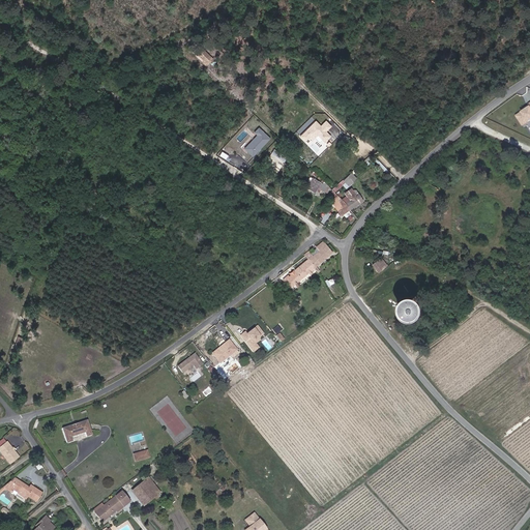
[(524,126),(529,122),(529,106),(517,115),(524,126)]
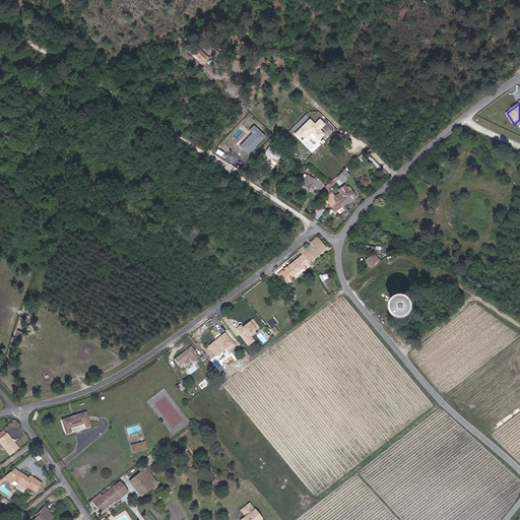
[(249,153),(266,135),(254,124),(249,130),(252,132),(240,145),(249,153)]
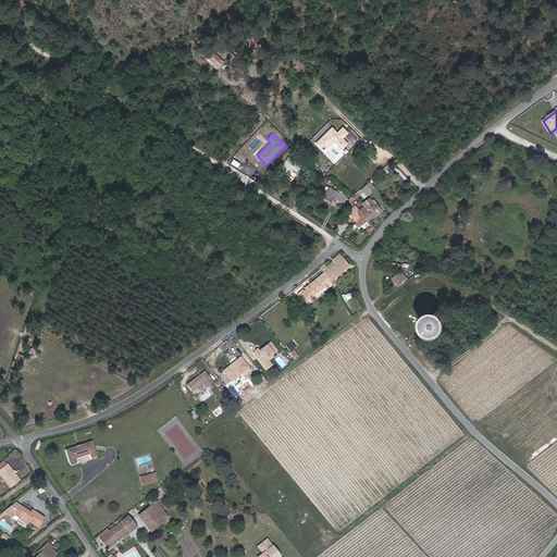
[(329,134),(325,136),(334,145),(336,143),(329,134)]
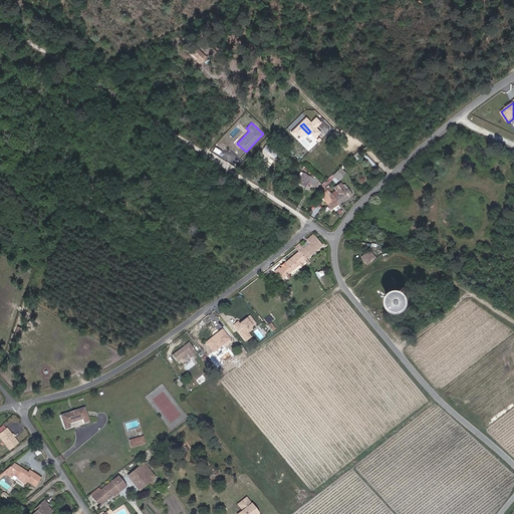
[(302,140),(308,134),(300,125),(294,131),(294,132),(302,140)]
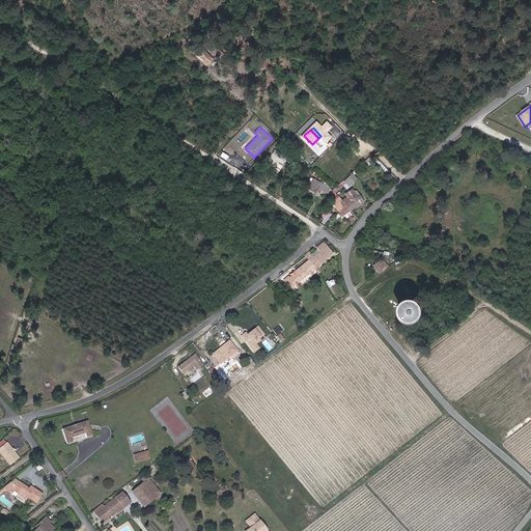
[(270,159),(282,165),(286,157),(274,150),(270,159)]
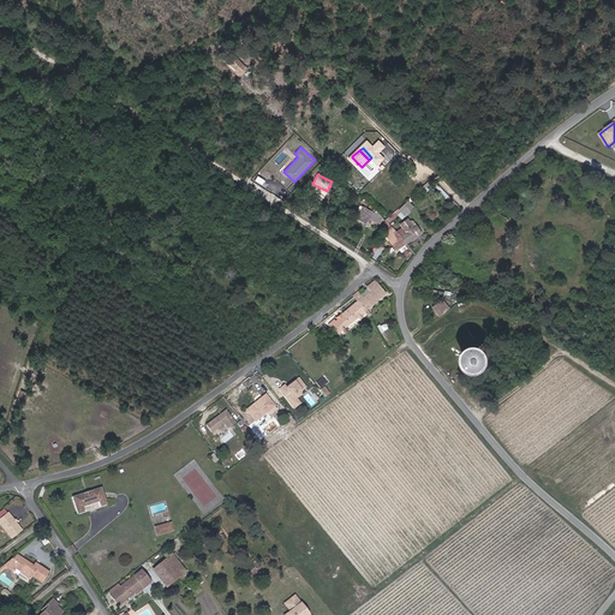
[(304,197),(312,203),(321,190),(311,185),(304,197)]
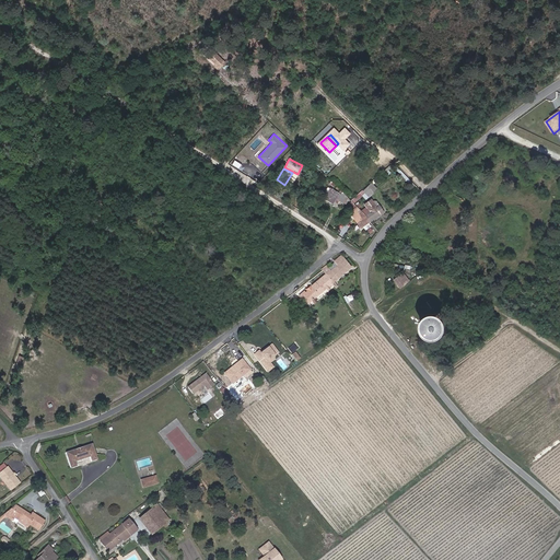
[(357,181),(360,185),(365,179),(362,175),(357,181)]
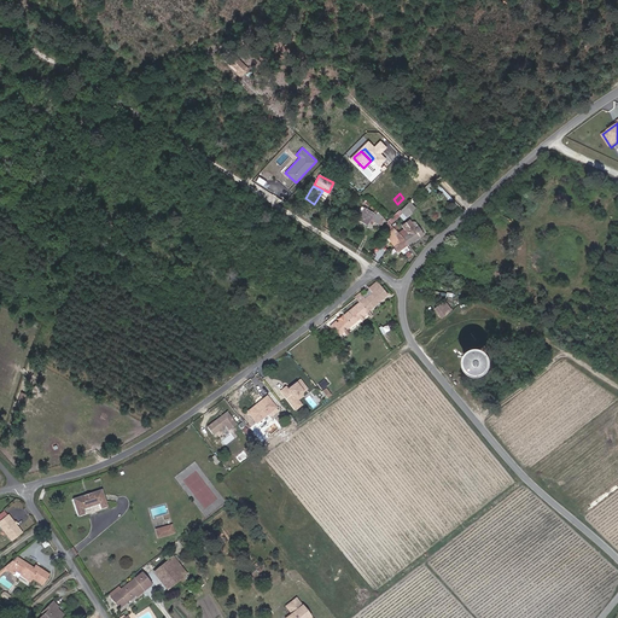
[(397,208),(394,211),(400,217),(404,214),(397,208)]
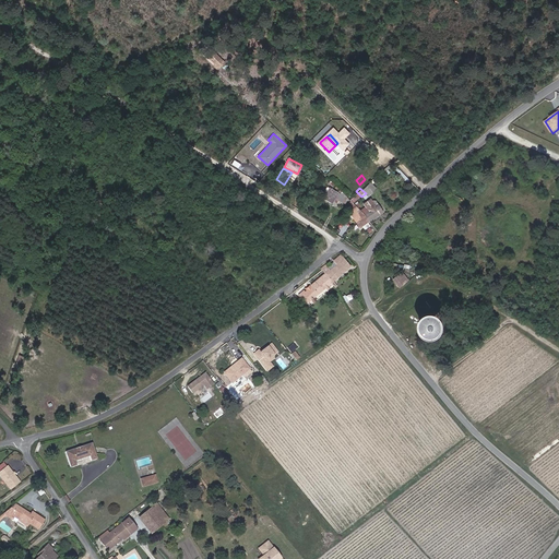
[(324,205),(326,203),(328,201),(331,202),(337,205),(340,200),(334,194),(333,197),(322,191),(316,201),(324,205)]
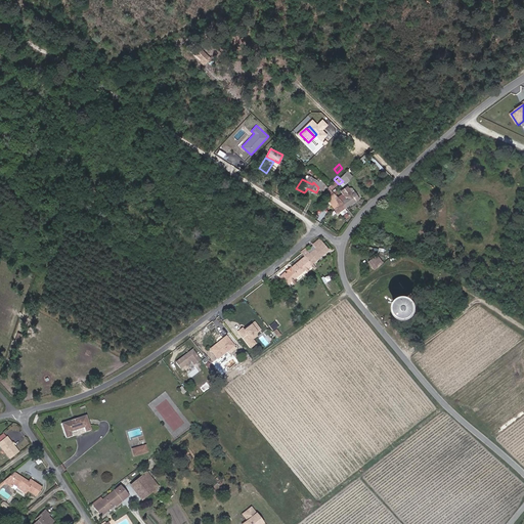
[(332,200),(339,209),(354,200),(346,189),(332,200)]
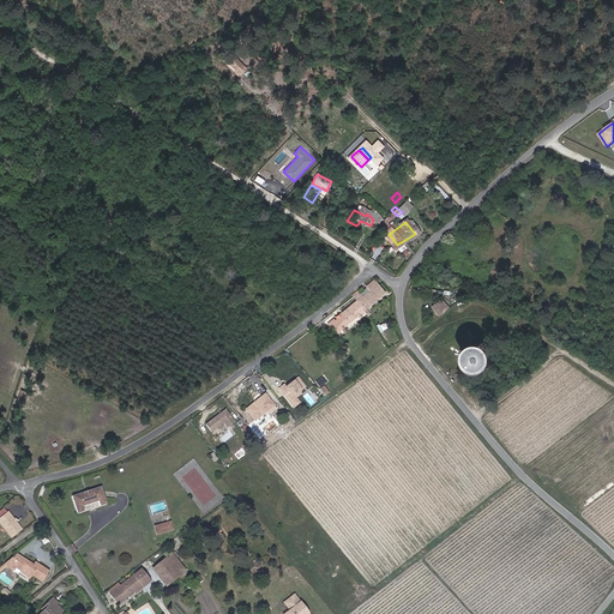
[(381,227),(377,232),(385,236),(389,242),(386,245),(390,250),(397,245),(385,232),(381,227)]
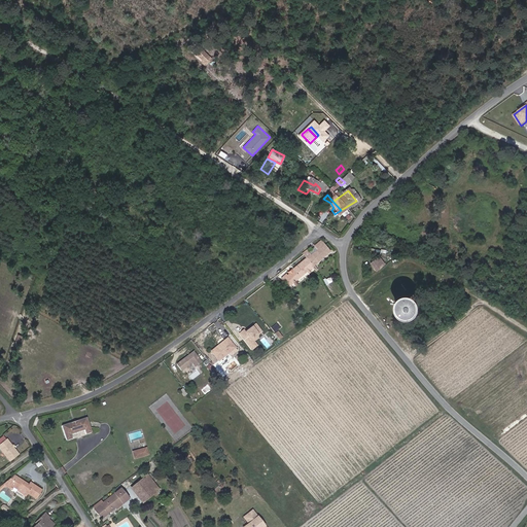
[(314,265),(330,250),(321,240),(314,246),(315,247),(317,250),(314,252),(311,254),(309,252),(307,249),(302,253),(306,258),(313,266),(314,265)]
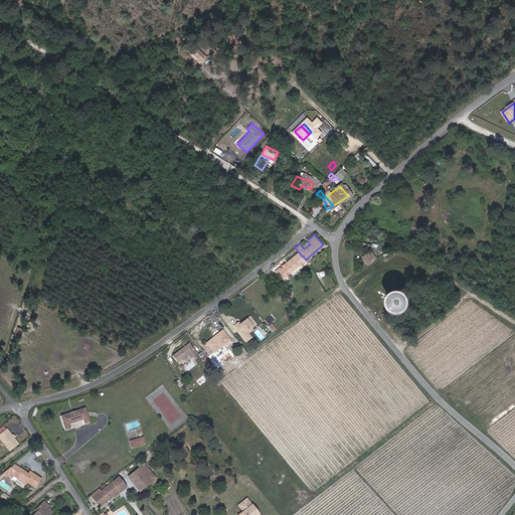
[(376,259),(369,250),(365,253),(372,262),(376,259)]
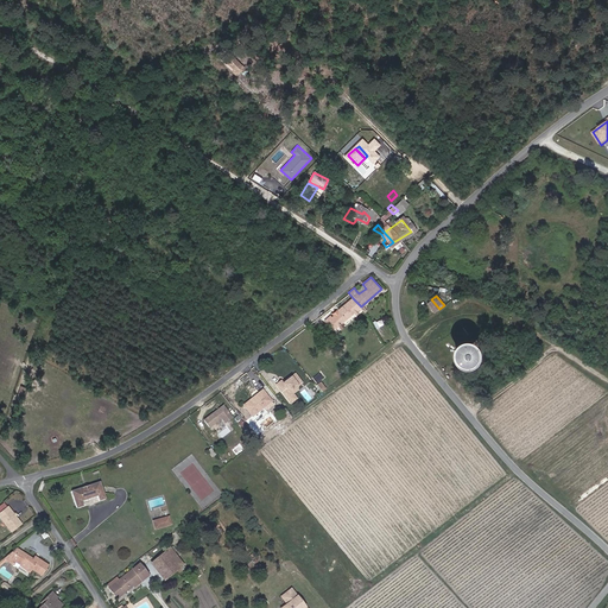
[(354,312),(356,310),(358,310),(361,306),(353,298),(333,315),(334,315),(331,317),(330,316),(324,322),(327,324),(328,323),(334,330),(337,325),(342,323),(354,312)]
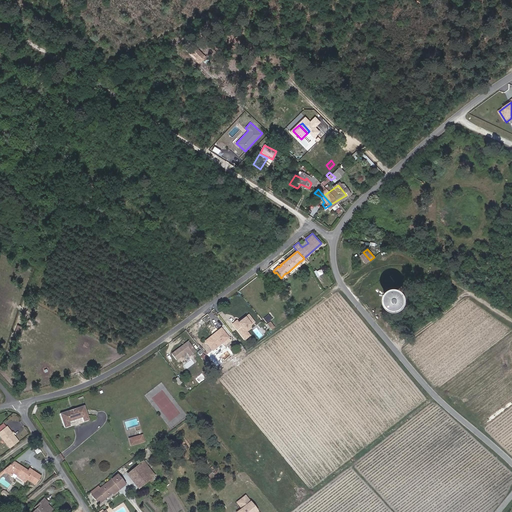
[(366,263),(370,260),(363,252),(359,255),(366,263)]
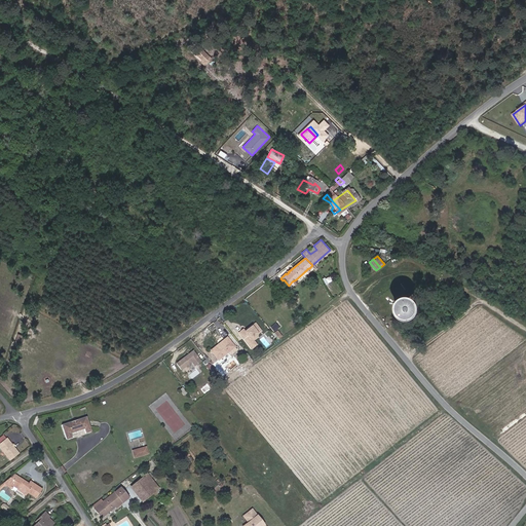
[(258,334),(263,331),(256,322),(246,330),(243,328),(238,333),(252,349),(258,344),(255,340),(260,336),(258,334)]
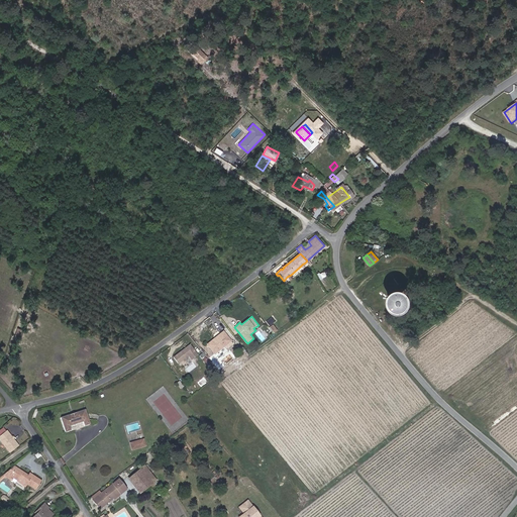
[(270,326),(275,322),(272,318),(266,322),(270,326)]
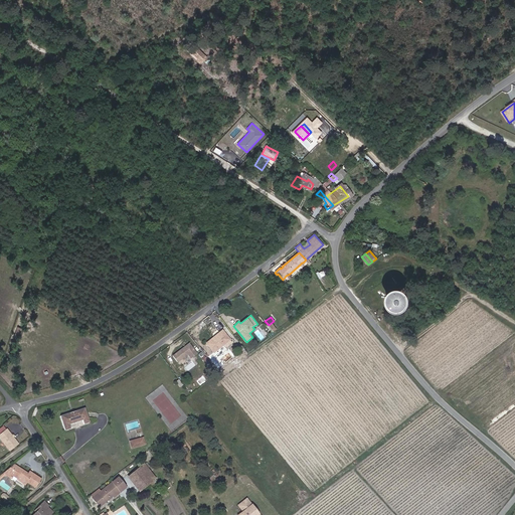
[(266,334),(271,330),(265,322),(260,327),(266,334)]
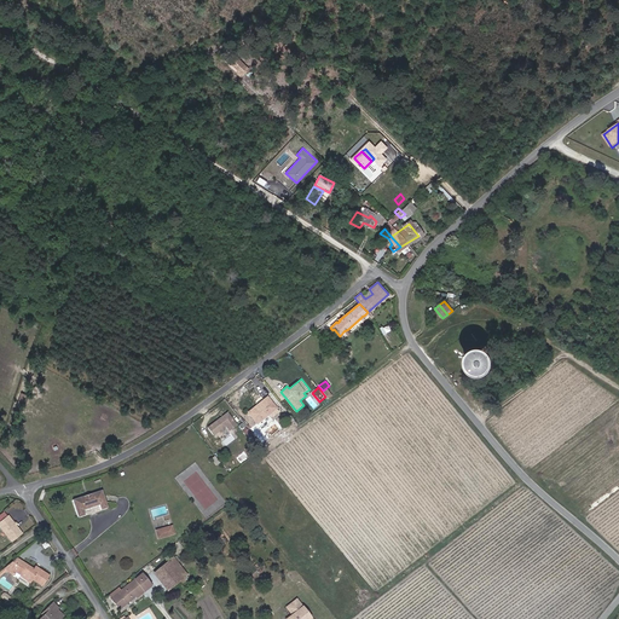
[(272,417),(278,412),(276,409),(267,398),(248,412),(256,423),(270,414),(272,417)]
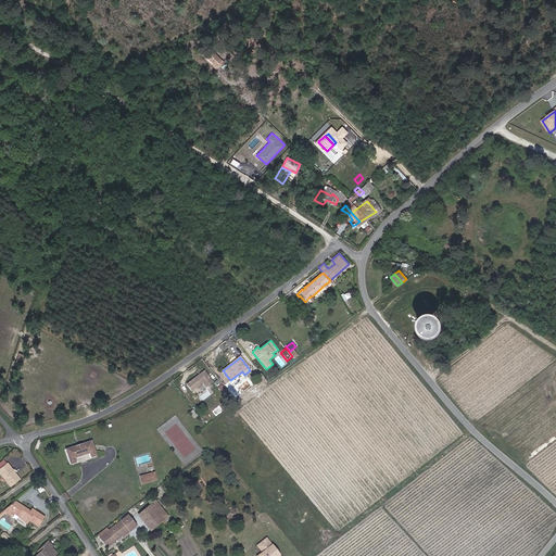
[(204,371),(186,384),(191,391),(202,382),(205,387),(212,382),(204,371)]
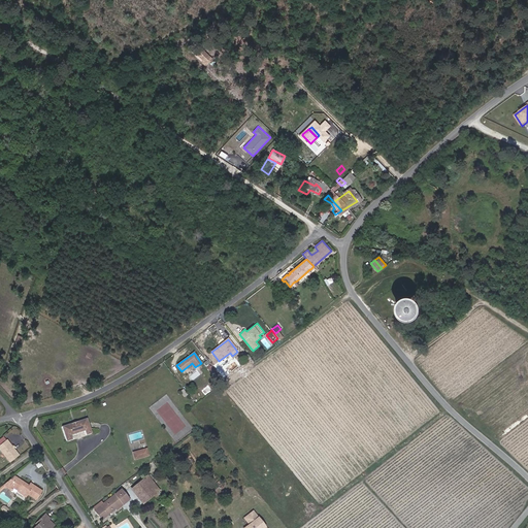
[(71,435),(85,431),(86,435),(92,433),(87,419),(62,427),(66,441),(72,439),(71,435)]
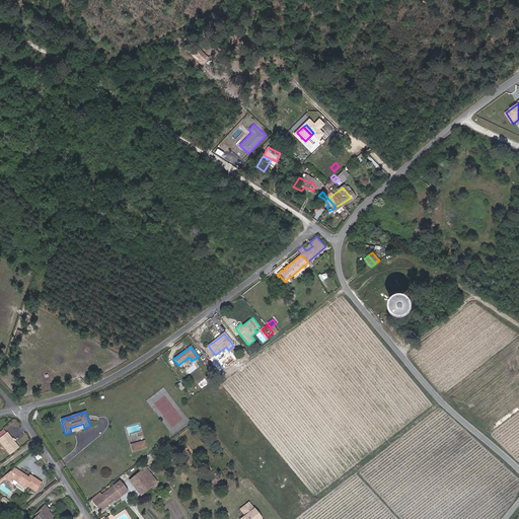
[(0,441),(10,454),(18,447),(7,433),(6,434),(0,438),(0,441)]
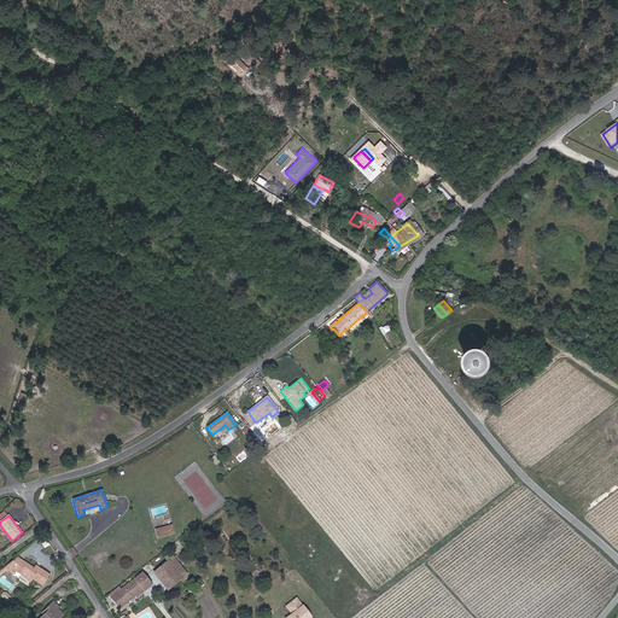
[(158,537),(174,534),(172,525),(156,530),(158,537)]
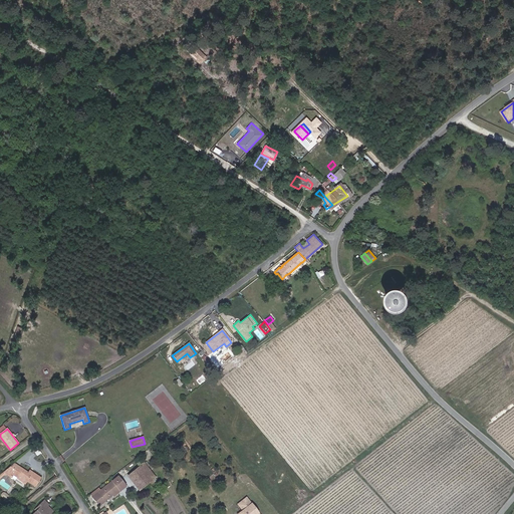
[(35,486),(40,478),(29,471),(28,473),(13,463),(3,472),(5,473),(9,476),(11,474),(13,475),(16,477),(15,478),(25,484),(27,481),(35,486)]
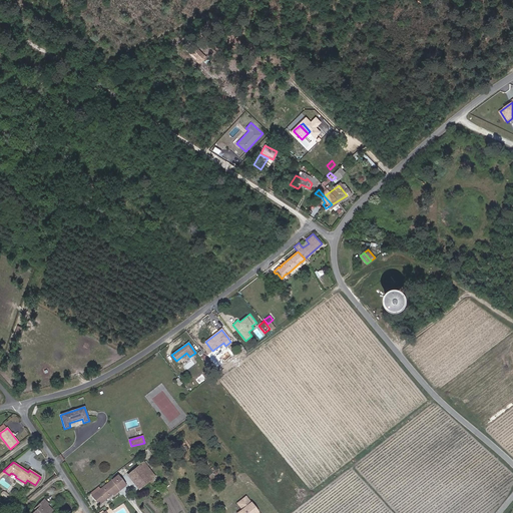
[(133,478),(146,467),(143,463),(142,462),(128,473),(133,478)]
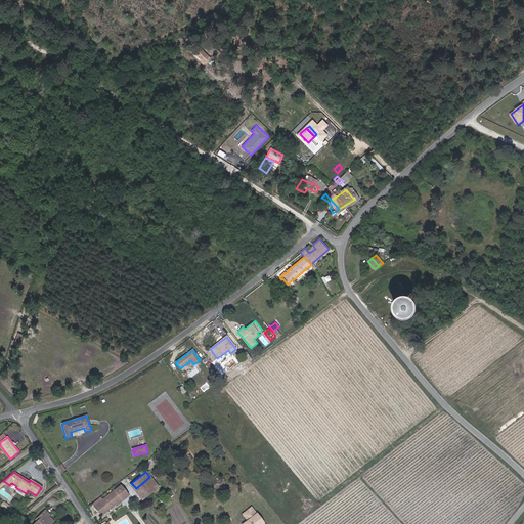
[(154,482),(149,477),(136,488),(139,493),(154,482)]
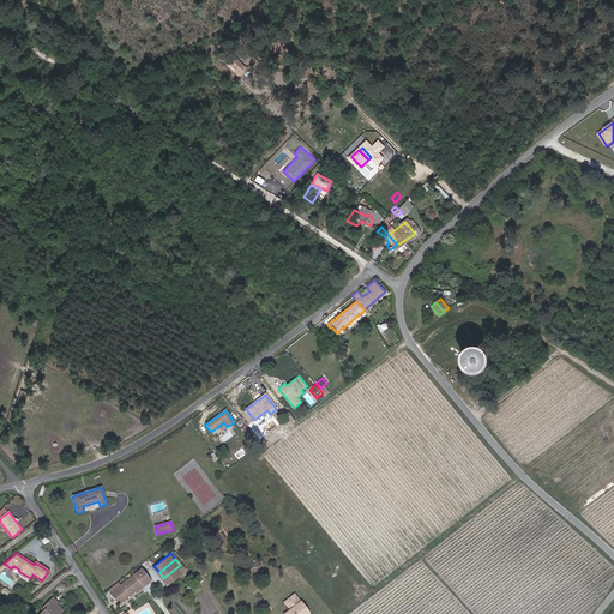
[(245,575),(250,570),(244,564),(240,567),(245,575)]
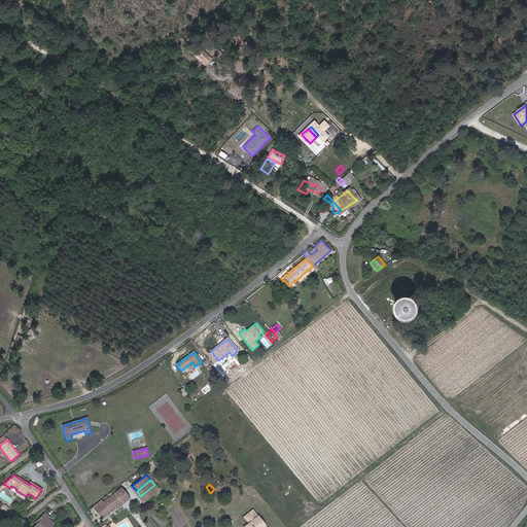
[(155,493),(160,490),(154,485),(140,496),(145,501),(153,495),(155,493)]
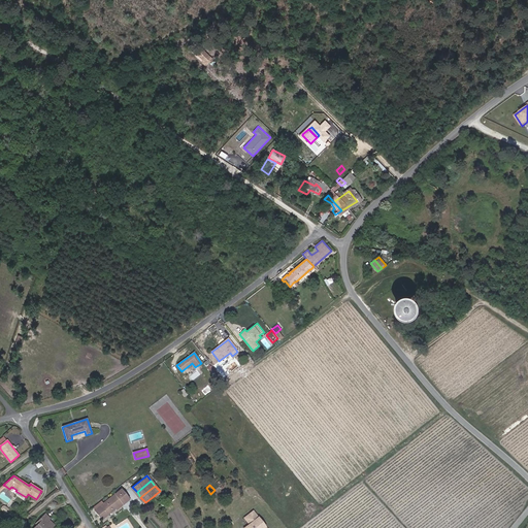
[(122,504),(128,500),(120,490),(94,510),(101,520),(116,508),(122,503),(122,504)]
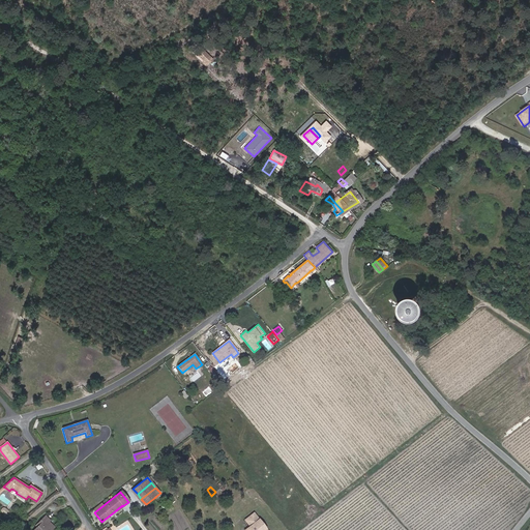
[(244,522),(249,528),(246,529),(266,529),(254,514),(244,522)]
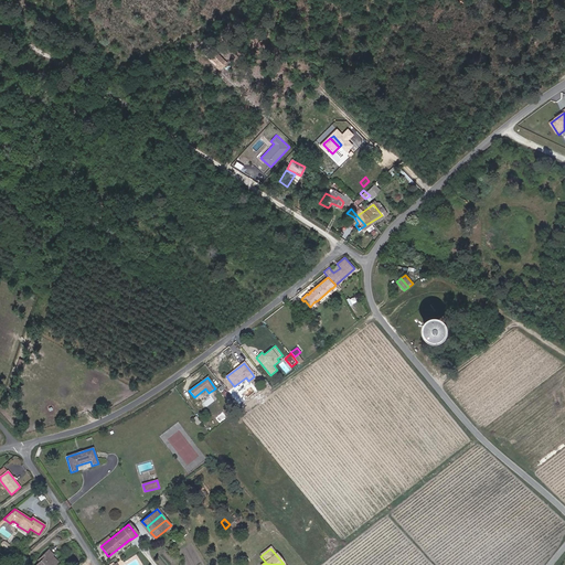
[(56,564),(59,563),(52,556),(53,555),(49,551),(41,557),(43,560),(40,562),(36,564),(56,564)]
